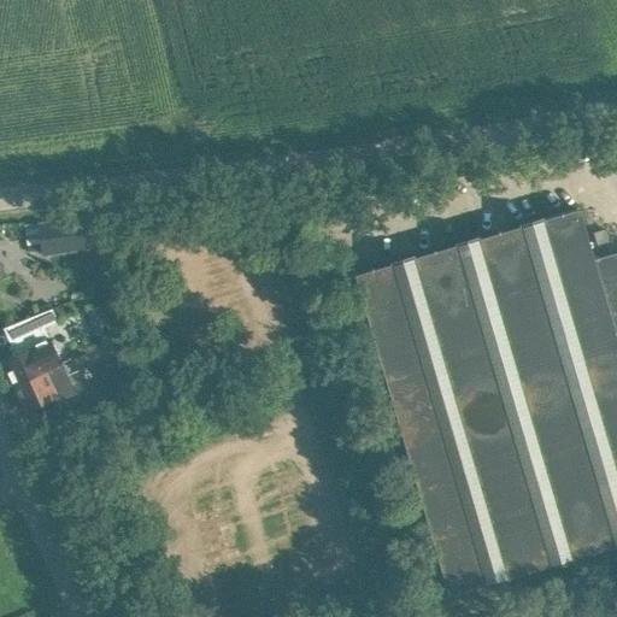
[(389,265),(354,275),(448,595),(483,585),(485,587),(509,580),(507,577),(548,566),(548,568),(574,562),(573,559),(613,547),(613,550),(616,547),(616,256),(595,263),(579,210),(544,219),(542,217),(518,224),(519,227),(479,239),(479,236),(454,244),(454,246),(415,258),(413,256),(389,263),(389,265)]
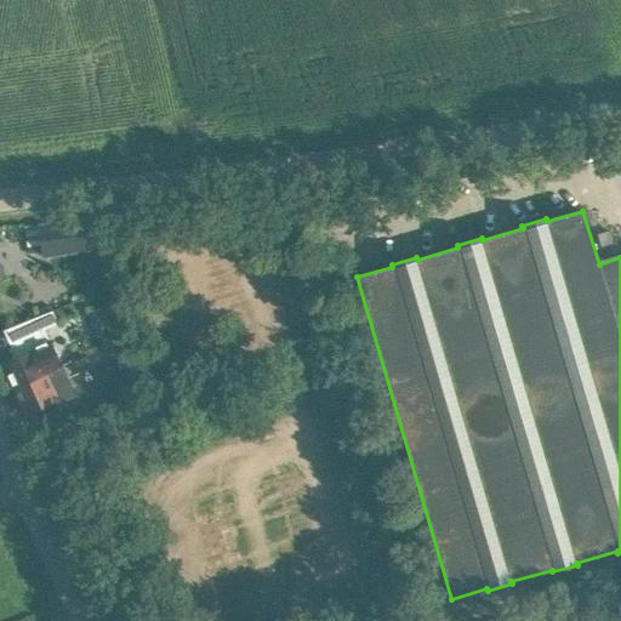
[(92,249),(89,217),(43,224),(47,255),(92,249)]
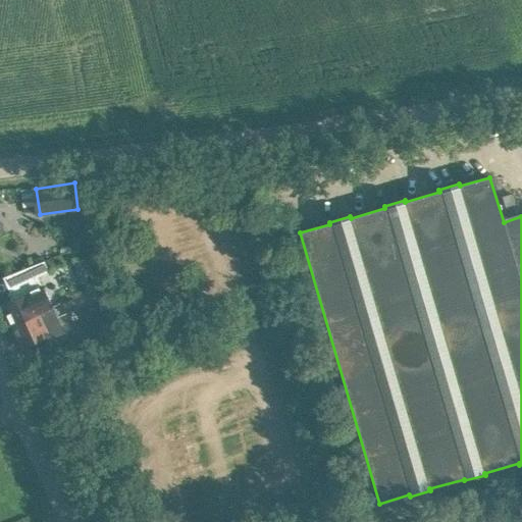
[(515,204),(512,194),(502,197),(505,207),(515,204)]
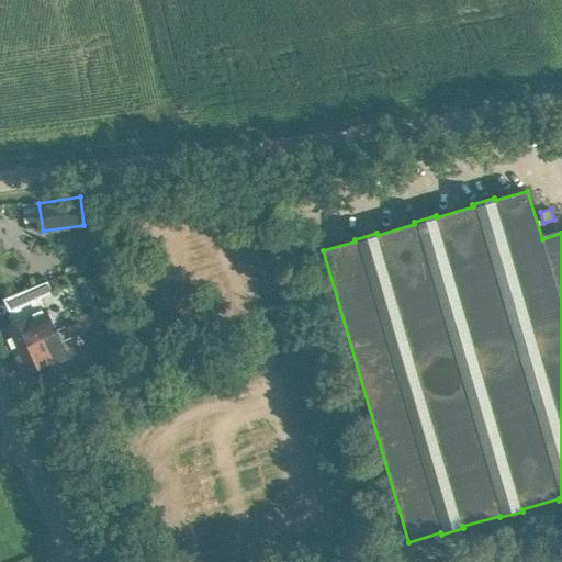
[(72,307),(109,295),(101,271),(65,283),(72,307)]
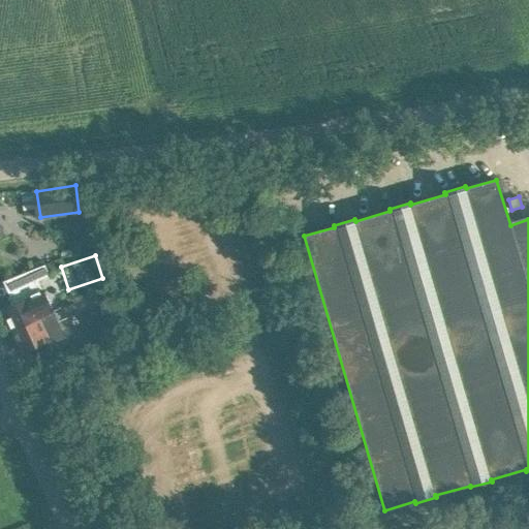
[(42,289),(41,289),(32,269),(3,281),(13,304),(2,309),(12,332),(53,313),(53,312),(42,289)]
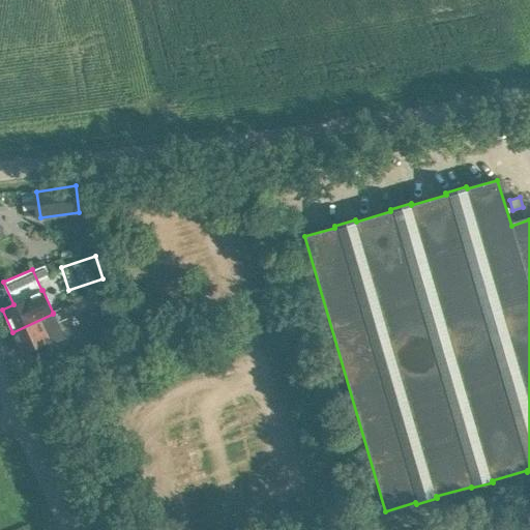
[(83,317),(91,341),(117,331),(109,307),(83,317)]
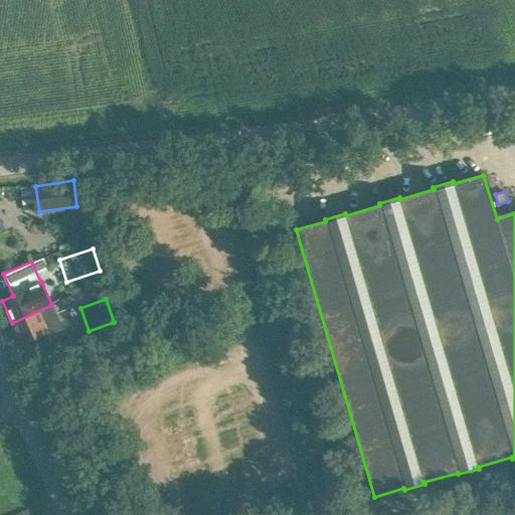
[(51,304),(51,305),(12,323),(22,344),(45,333),(47,336),(63,329),(51,304)]
